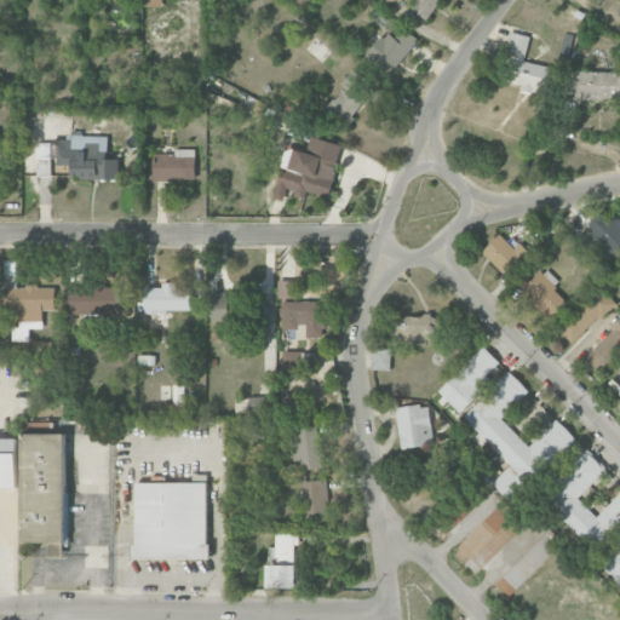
[(367,57),(392,74),(417,39),(401,28),(395,38),(385,32),(367,57)]
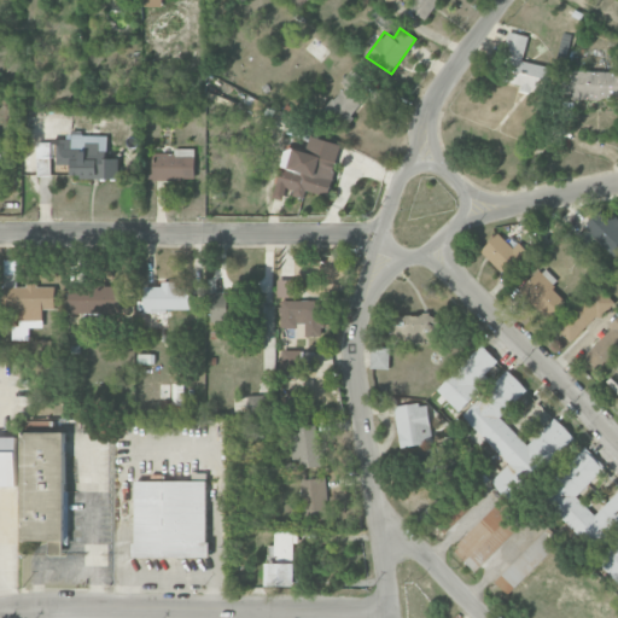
[(529,36),(508,31),(502,54),(511,57),(505,81),(522,85),(520,89),(547,95),(553,68),(523,62),(529,36)]
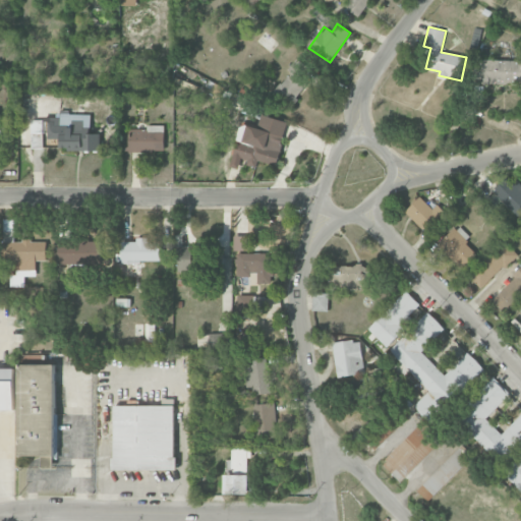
[(290,71),(273,94),(291,107),(314,73),(295,59),(288,69),(290,71)]
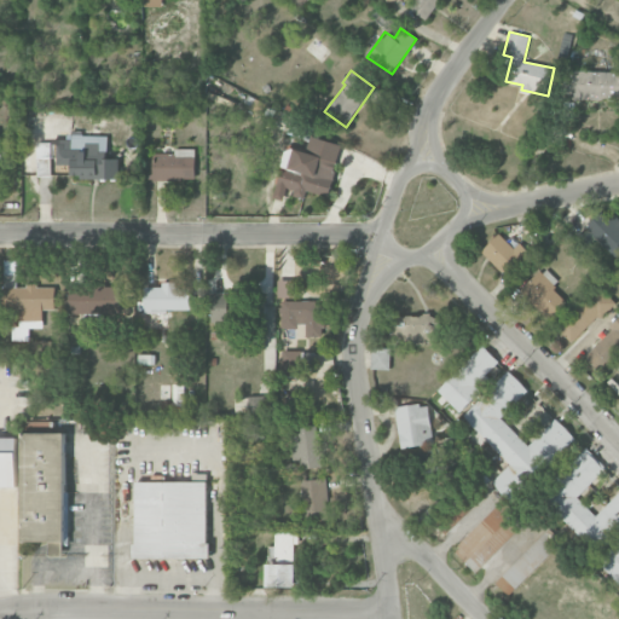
[(568,100),(618,99),(618,70),(568,71),(568,100)]
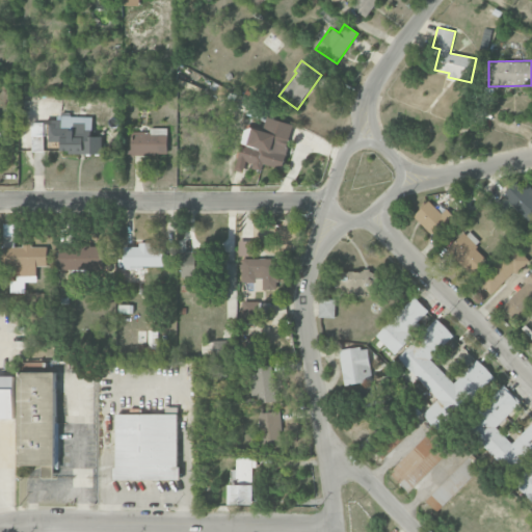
[(92,117),(60,116),(59,153),(102,154),(103,136),(91,136),(92,117)]
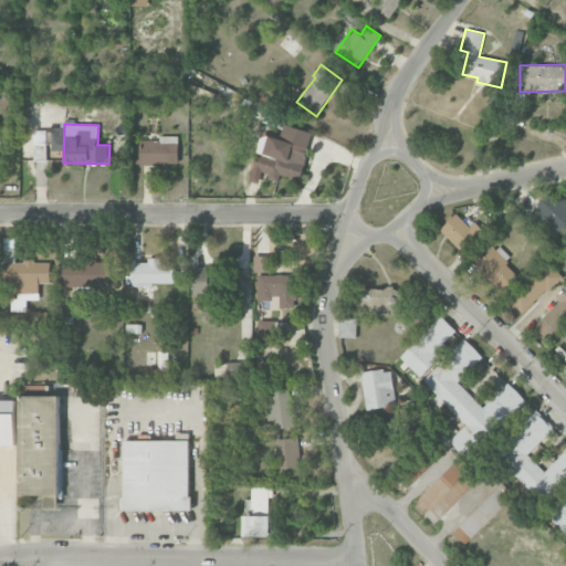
[(312,132),(283,125),(281,139),(261,135),(251,181),(260,184),(262,176),(280,179),(280,175),(302,179),(312,132)]
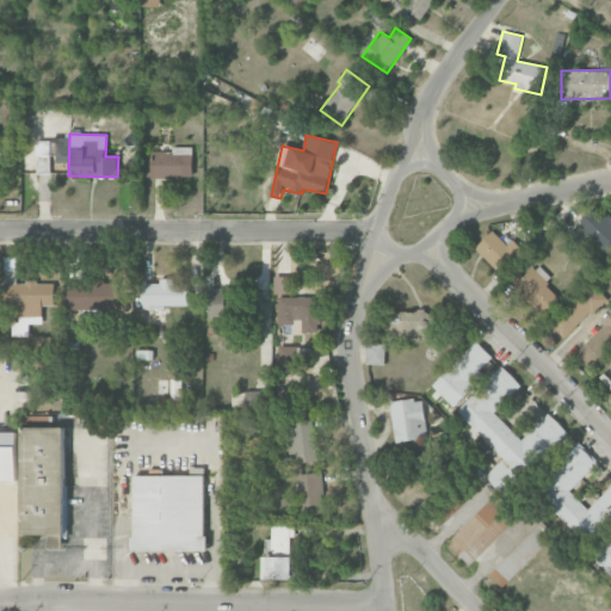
[(37,173),(50,173),(49,142),(36,142),(37,173)]
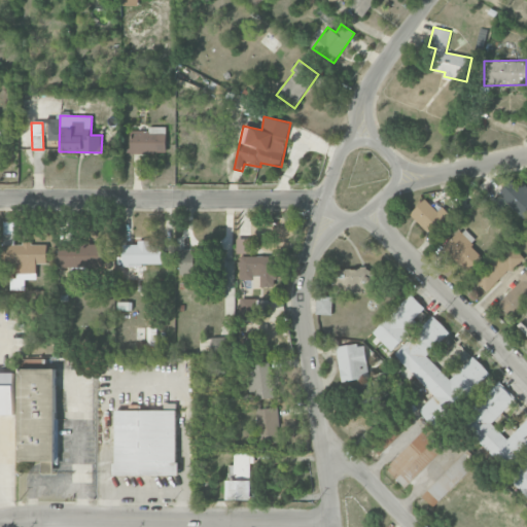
[(131,153),(166,153),(166,129),(130,129),(131,153)]
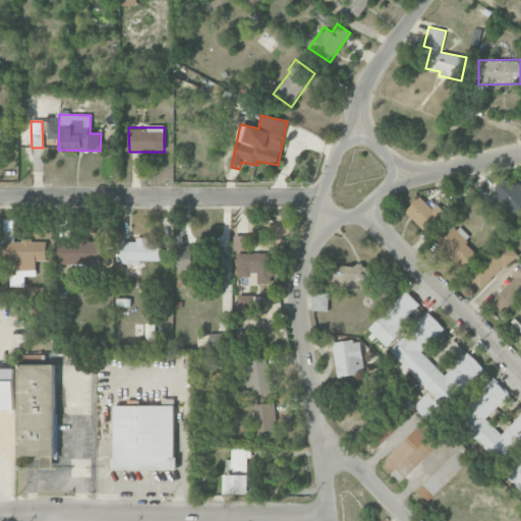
[(518,217),(520,213),(520,189),(509,176),(494,189),(518,217)]
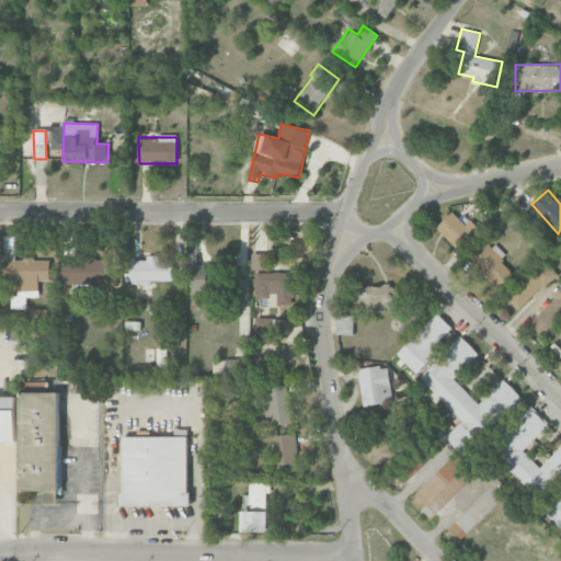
[(436,228),(462,253),(480,235),(454,209),(436,228)]
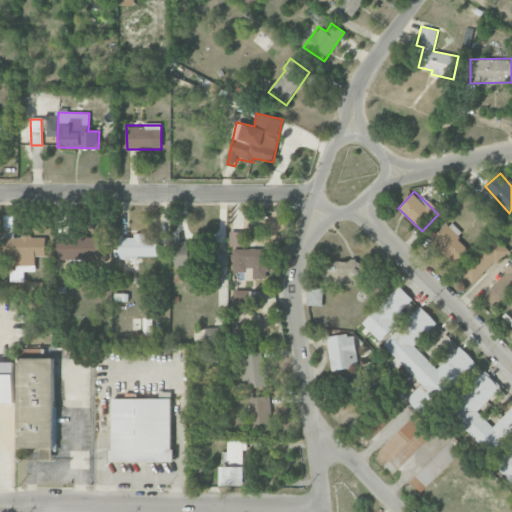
[(462,233),(451,221),(431,240),(454,264),(469,250),(457,238),(462,233)]
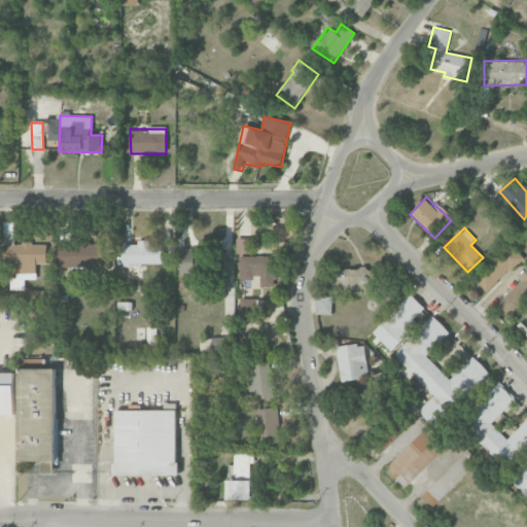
[(5,264),(18,264),(18,278),(11,278),(11,290),(25,290),(25,279),(36,280),(36,264),(46,264),(46,244),(14,244),(14,234),(5,234),(5,264)]
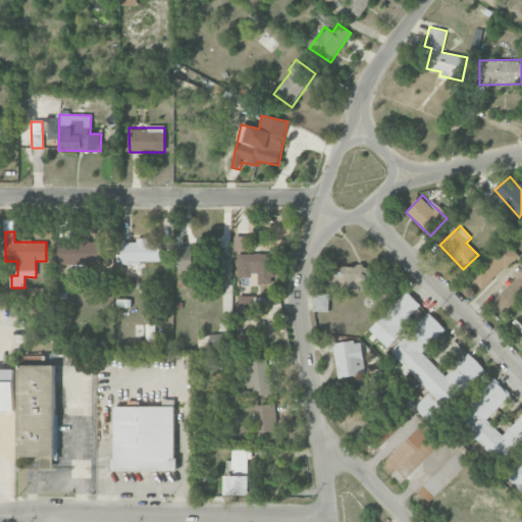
[(159,261),(160,243),(148,242),(148,239),(137,238),(137,243),(121,242),(121,254),(116,254),(116,264),(129,264),(129,273),(140,273),(140,261),(159,261)]
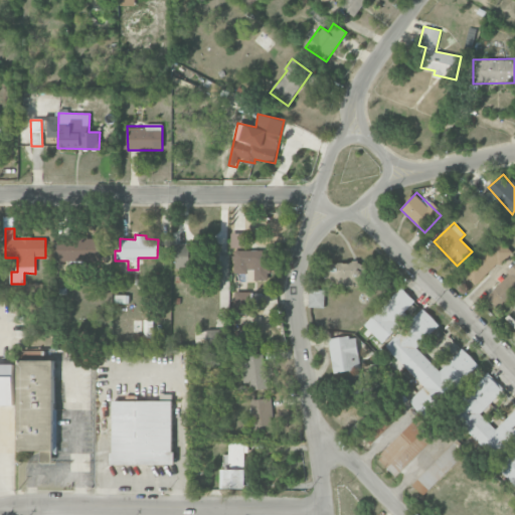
[(463,272),(476,286),(511,251),(498,237),(463,272)]
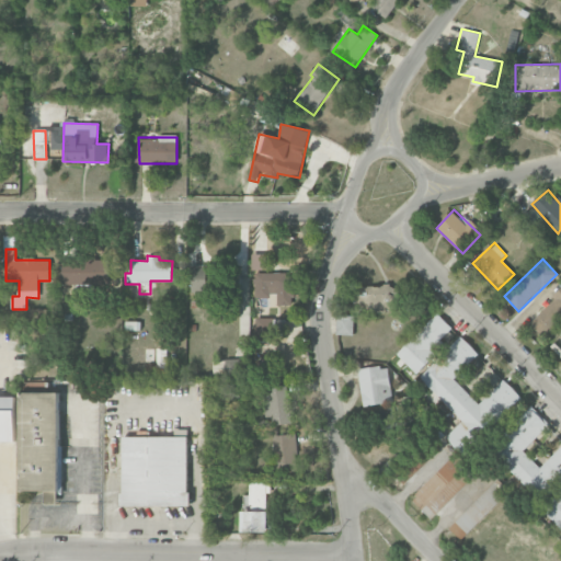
[(60,284),(111,285),(112,261),(61,260),(60,284)]
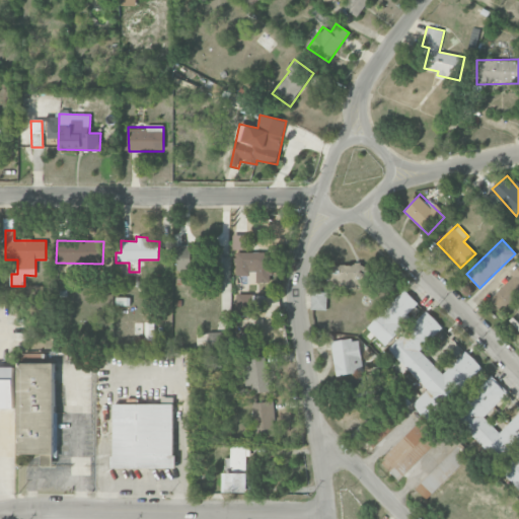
[(194,246),(176,245),(175,271),(193,272),(194,246)]
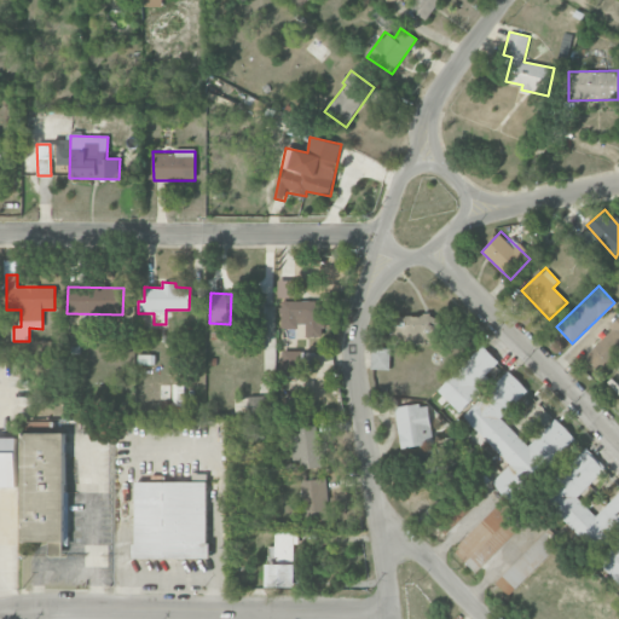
[(282,327),(306,327),(306,337),(324,337),(323,301),(281,301),(282,327)]
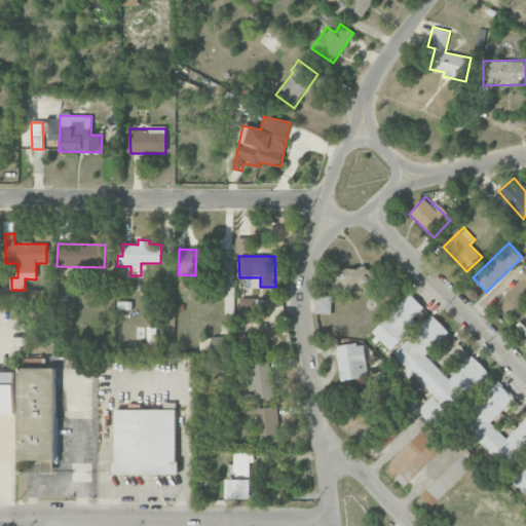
[(332,268),(332,286),(346,286),(346,292),(373,291),(372,267),(332,268)]
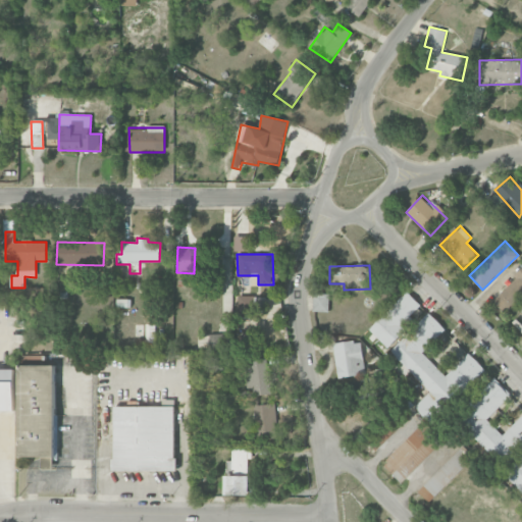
[(521,270),(491,300),(505,313),(521,296),(521,270)]
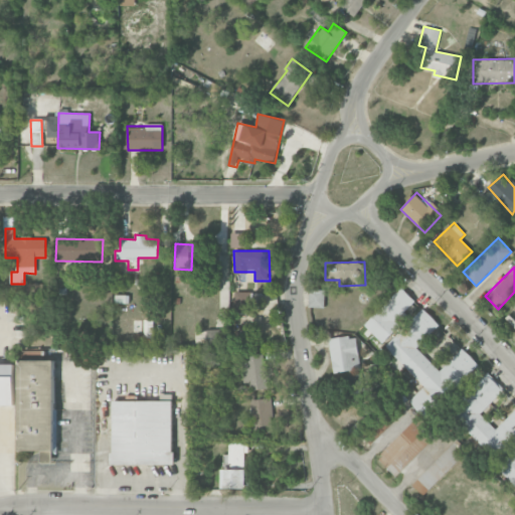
[(28,294),(43,294),(42,284),(28,284),(28,294)]
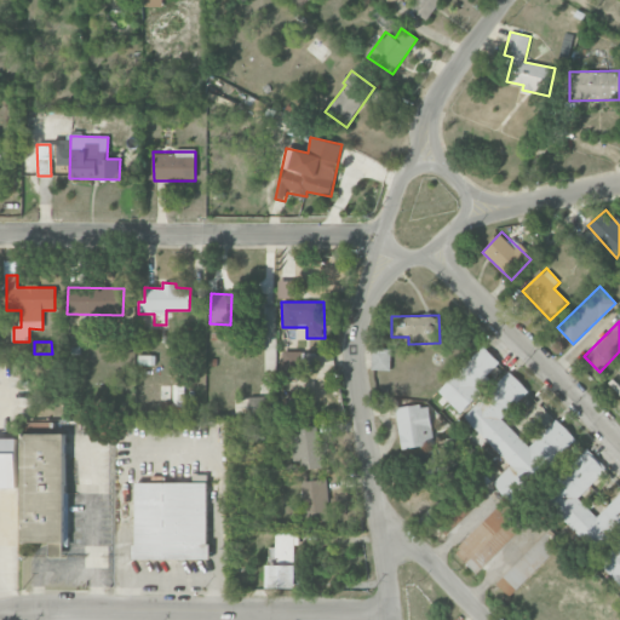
[(486,377),(499,362),(482,345),(438,391),(460,413),(491,382),(486,377)]
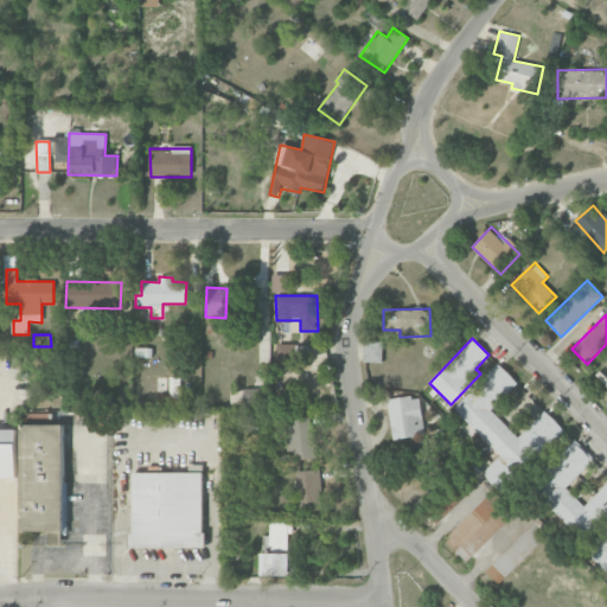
[(382,342),(364,342),(363,362),(382,363),(382,342)]
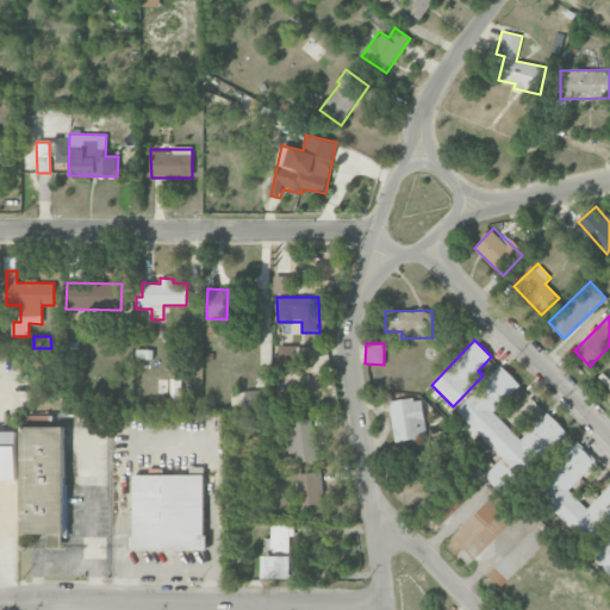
[(299,368),(299,361),(309,361),(309,347),(278,346),(278,368),(299,368)]
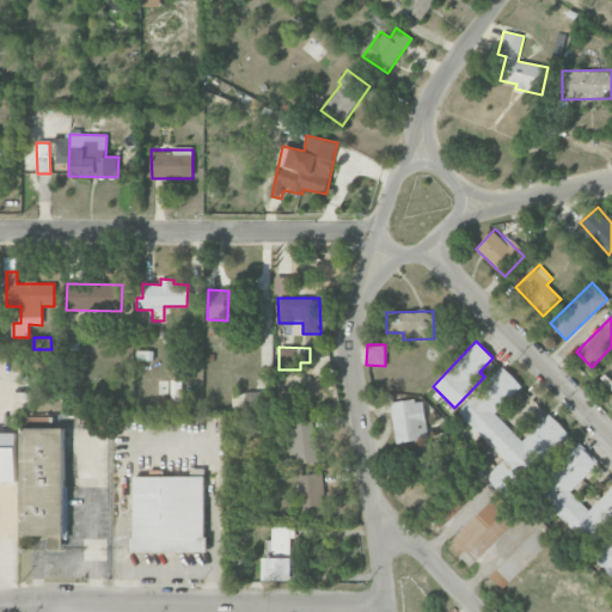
[(521,441),(494,412),(521,386),(503,367),(457,410),(503,459),(485,476),(503,495),(569,434),(550,414),(521,441)]
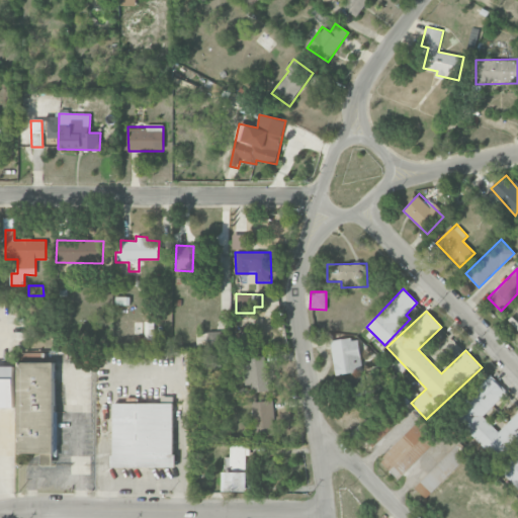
[(231,332),(197,332),(197,344),(231,345),(231,332)]
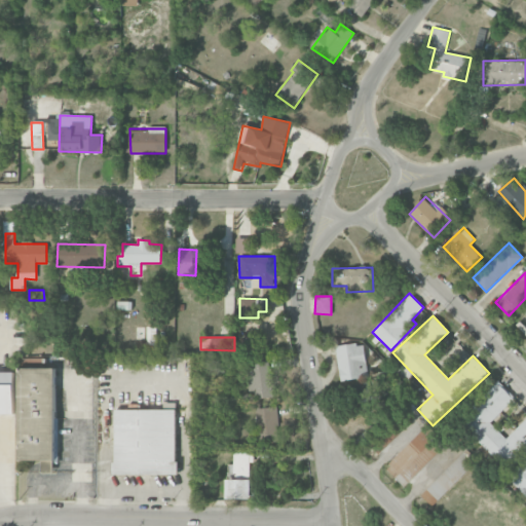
[(367,377),(364,343),(336,345),(339,380),(367,377)]
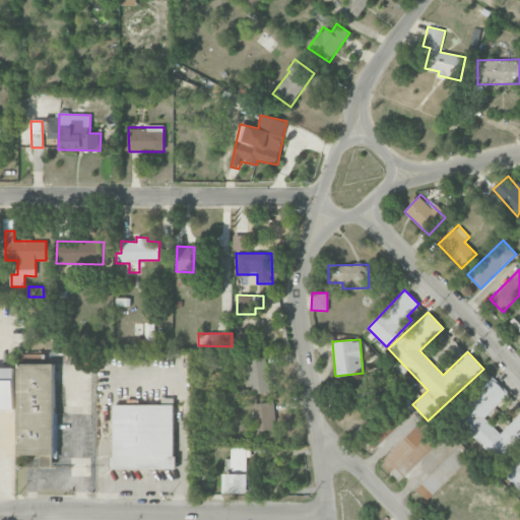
[(268,393),(267,356),(244,356),(246,394),(268,393)]
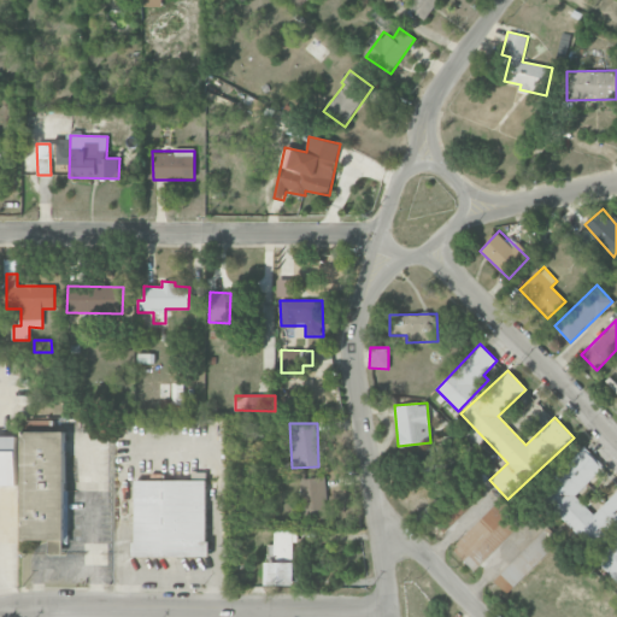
[(66,430),(22,430),(21,540),(51,540),(51,552),(65,552),(66,430)]
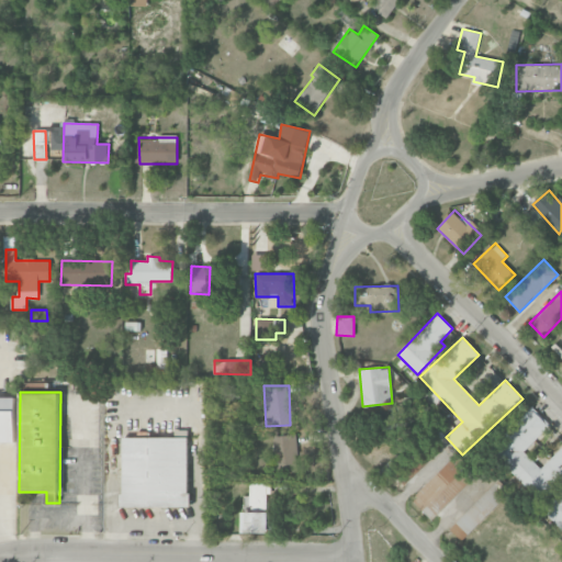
[(0,444),(17,444),(17,397),(0,396),(0,444)]
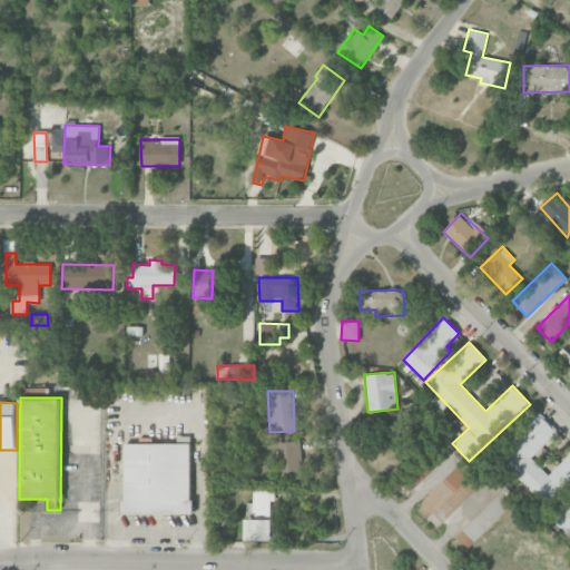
[(569,491),(569,453),(549,475),(531,458),(558,432),(539,412),(507,444),(517,453),(504,465),(551,511),(569,491)]
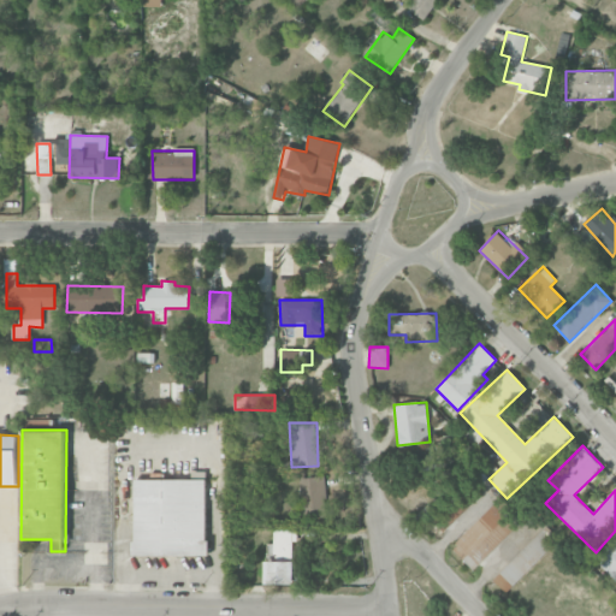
[(132,555),(207,556),(207,472),(191,472),(191,479),(134,479),(132,555)]
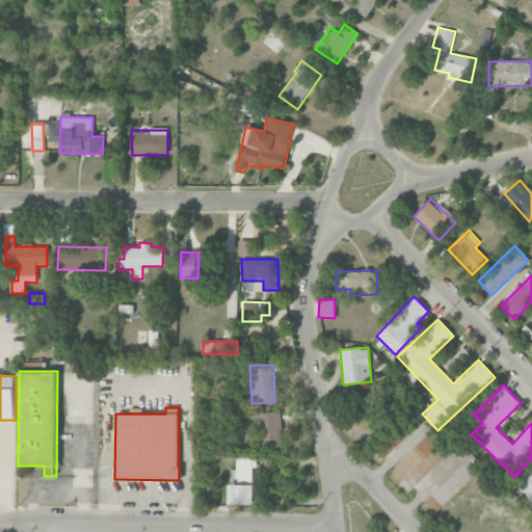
[(282,447),(281,411),(260,413),(261,448),(282,447)]
